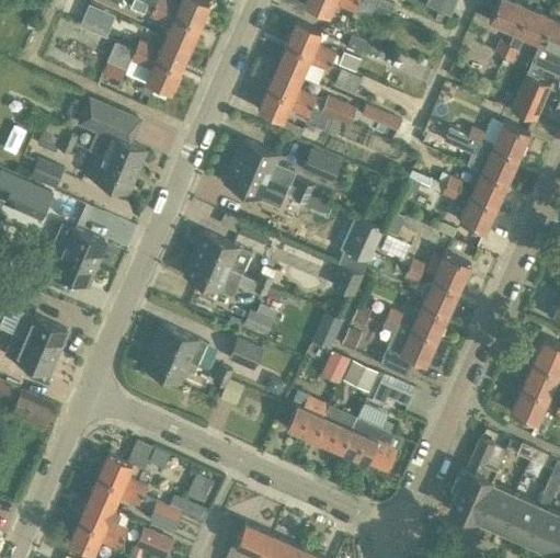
[(136,0),(133,9),(146,15),(149,7),(136,0)]
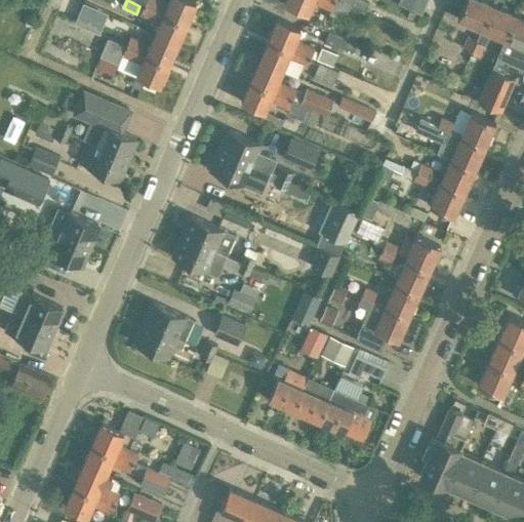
[(154,0),(147,0),(144,6),(187,25),(196,4),(187,0),(169,0),(167,5),(154,0)]
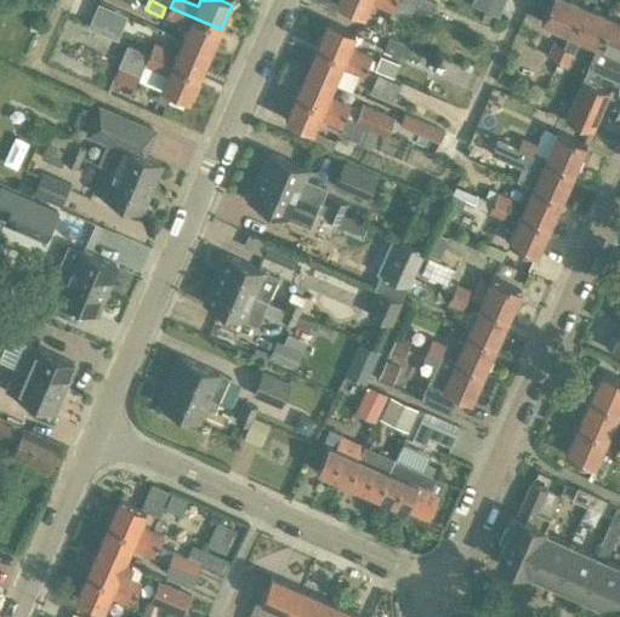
[(419,13),(387,0),(339,0),(336,7),(363,20),(370,5),(392,15),(390,18),(413,28),(419,13)]
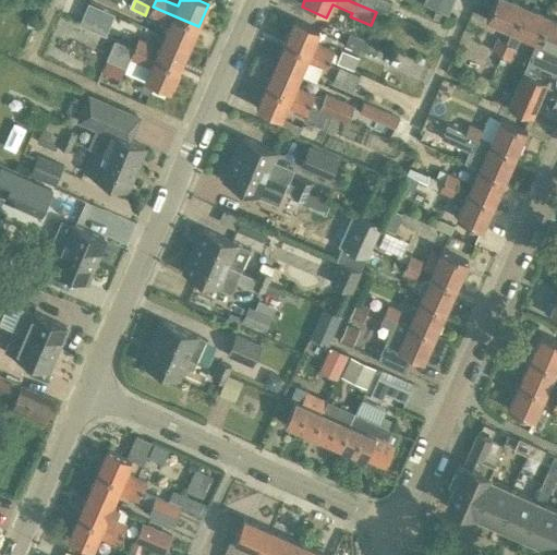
[(348,0),(376,12),(376,11),(389,16),(394,4),(382,0),(348,0)]
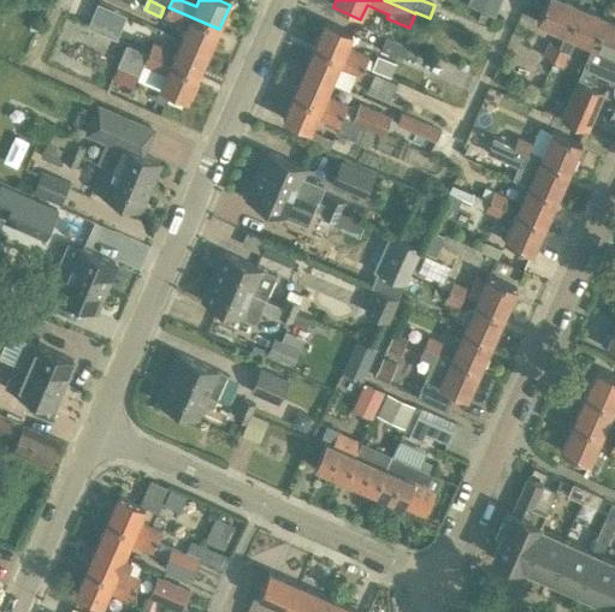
[(469,0),(468,5),(494,16),(500,0),(469,0)]
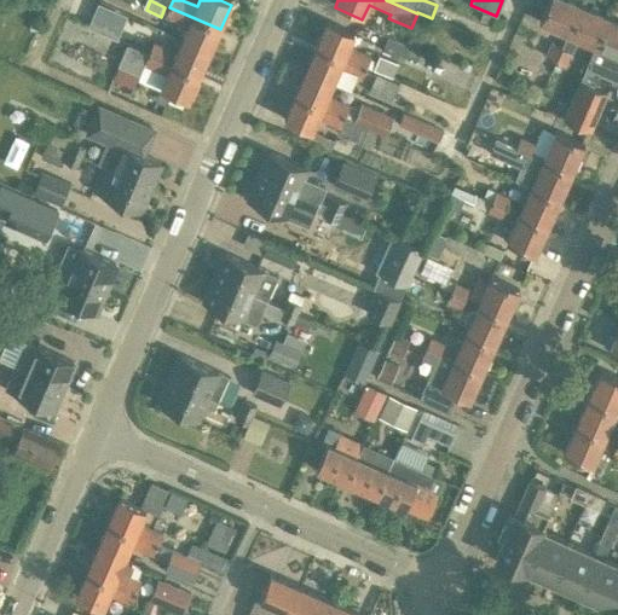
[(569,38),(581,9),(560,0),(550,0),(541,25),(569,38)]
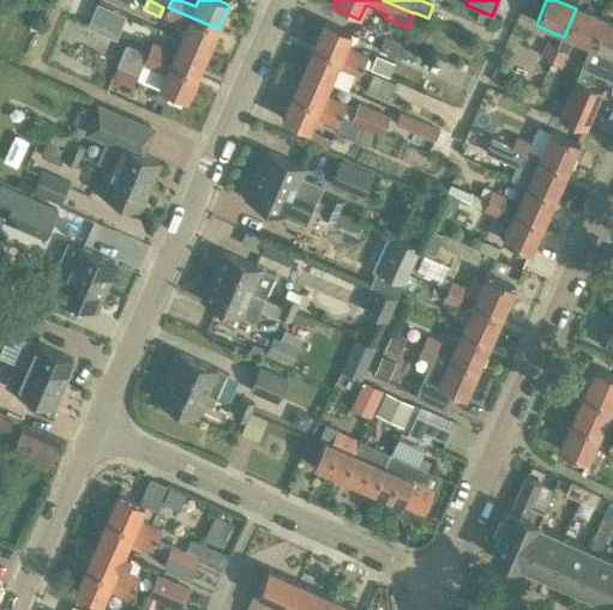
[(208,53),(218,29),(168,7),(163,19),(186,29),(181,41),(208,53)]
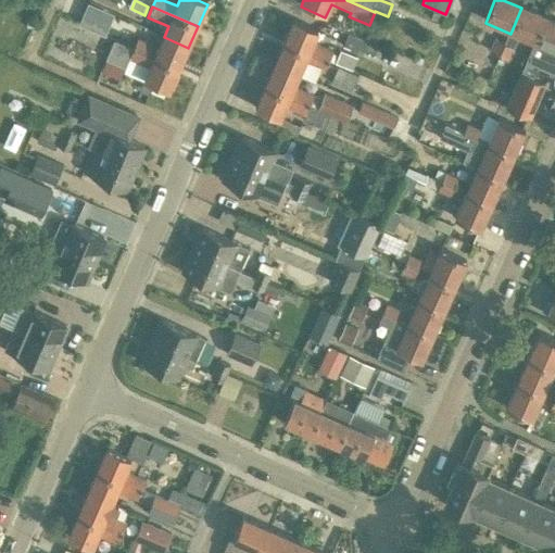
[(534,45),(545,19),(521,8),(511,34),(505,45),(500,58),(509,62),(515,49),(520,38),(534,45)]
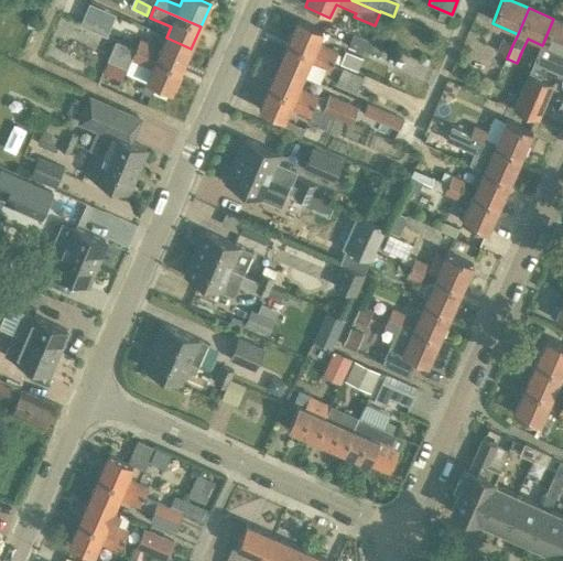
[(82,28),(106,39),(112,22),(88,11),(82,28)]
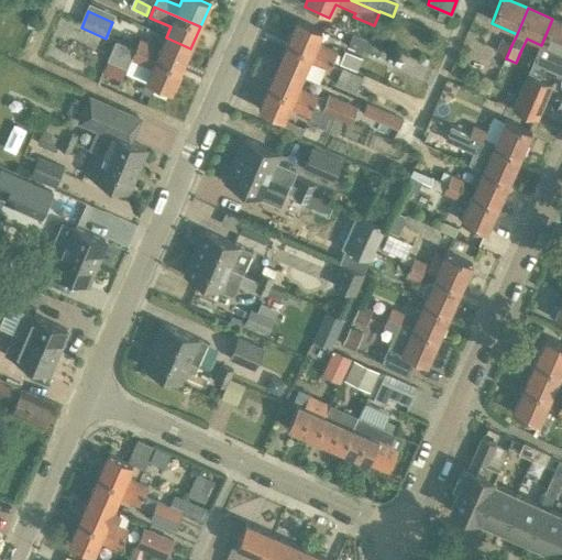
[(437,20),(449,25),(452,19),(440,13),(437,20)]
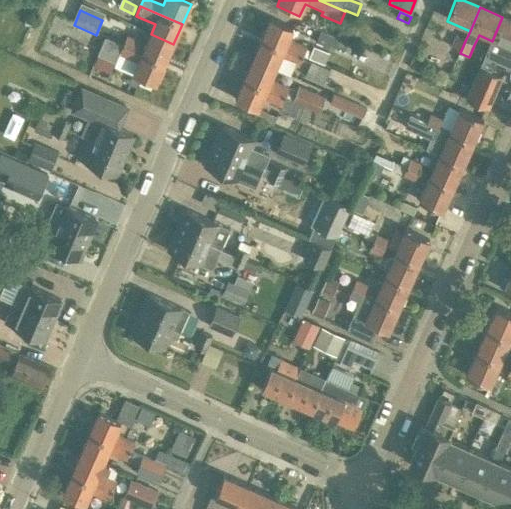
[(503,61),(510,64),(510,21),(502,17),(492,41),(482,65),(493,70),(496,64),(500,66),(503,61)]
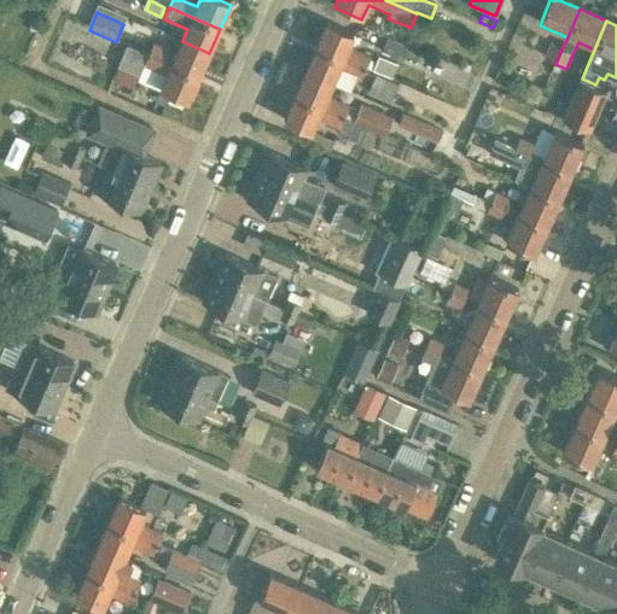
[(366,72),(371,60),(348,51),(354,36),(327,25),(316,51),(366,72)]
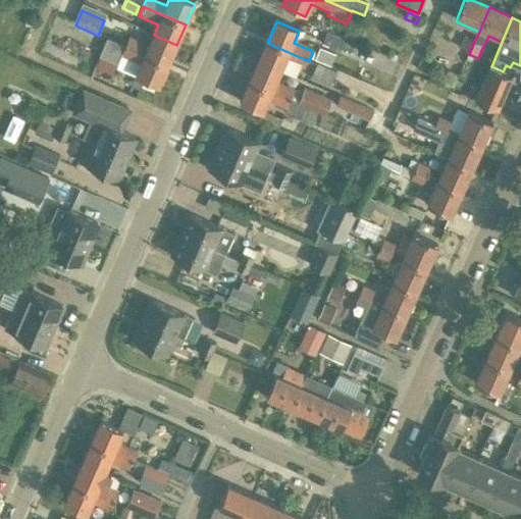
[(357,55),(360,48),(327,33),(322,45),(342,54),(344,50),(357,55)]
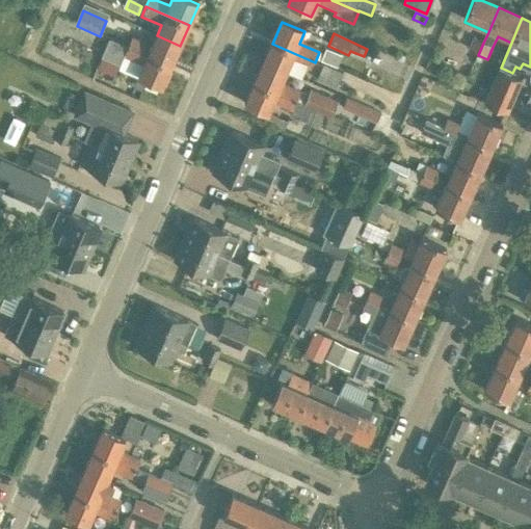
[(170,67),(180,46),(157,35),(152,48),(131,38),(127,48),(170,67)]
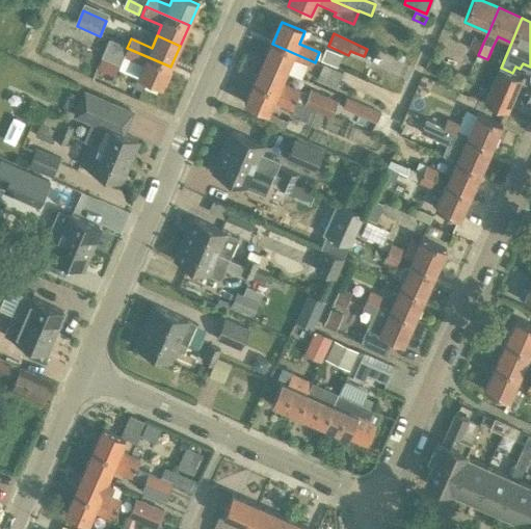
[(475,38),(469,51),(478,55),(483,43),(475,38)]
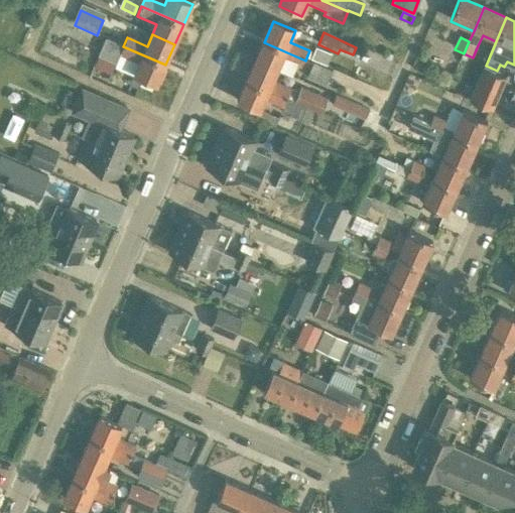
[(123,46),(107,39),(100,57),(117,65),(120,56),(138,65),(133,76),(156,86),(165,65),(123,46)]
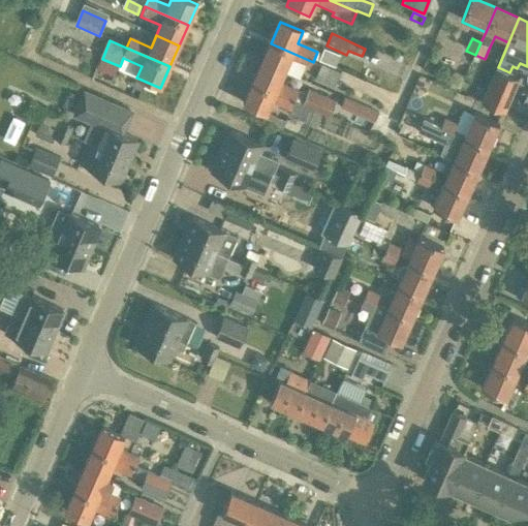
[(309,71),(313,62),(271,43),(261,64),(284,73),(289,62),(309,71)]
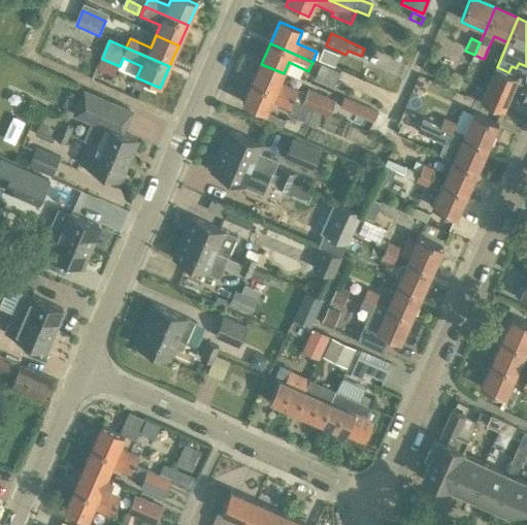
[(335,69),(341,57),(325,50),(319,62),(335,69)]
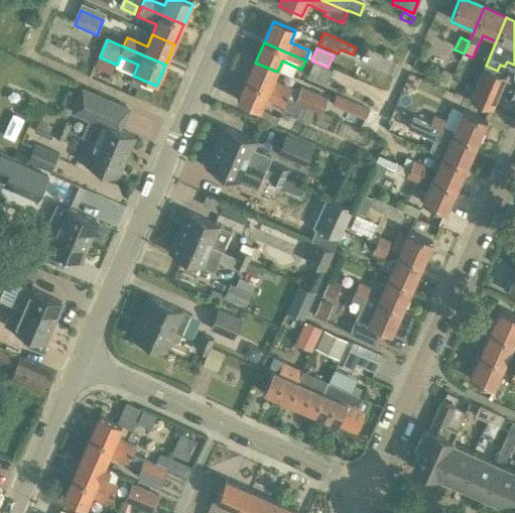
[(292,92),(272,83),(277,72),(255,62),(247,82),(289,100),(292,92)]
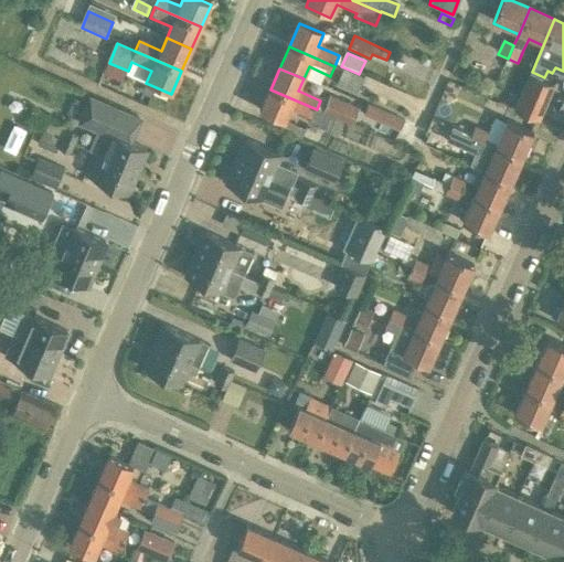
[(358,95),(365,78),(344,70),(337,85),(358,95)]
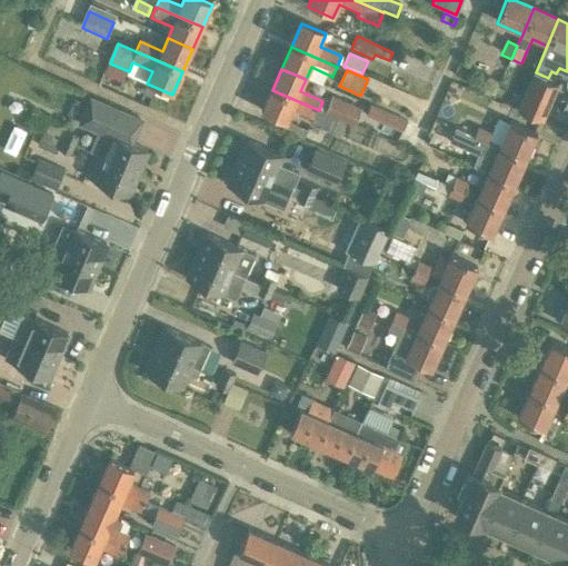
[(544,122),(558,89),(534,78),(519,112),(544,122)]
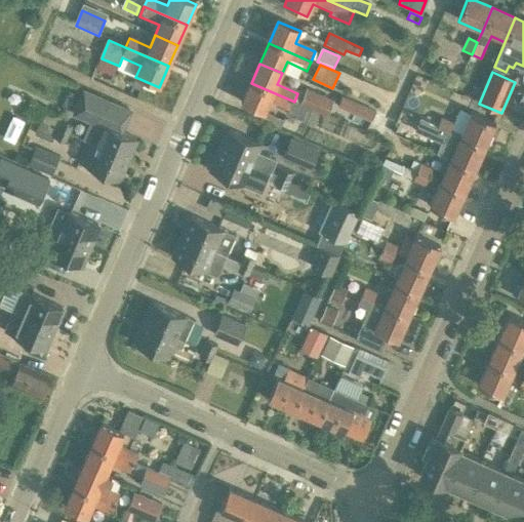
[(294,102),(251,83),(242,105),(265,114),(270,103),(289,111),(287,115),(308,123),(314,111),(300,105),(294,102)]
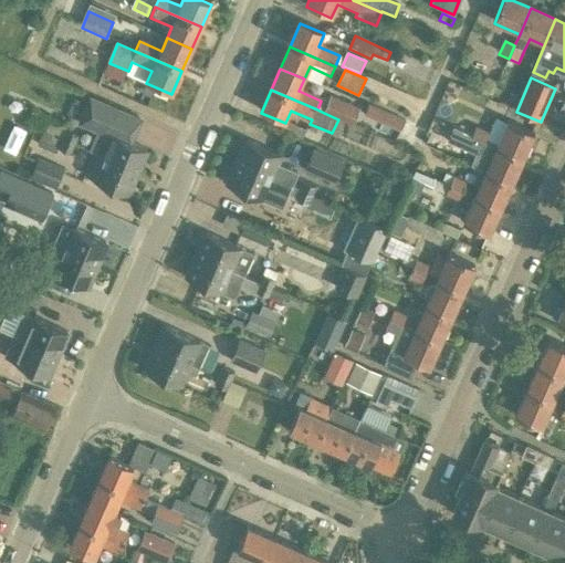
[(332,96),(324,113),(338,120),(354,126),(361,110),(332,96)]
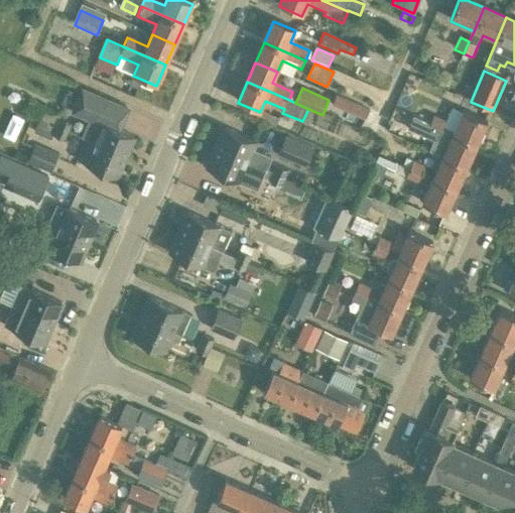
[(514,92),(510,90),(506,100),(514,104),(514,92)]
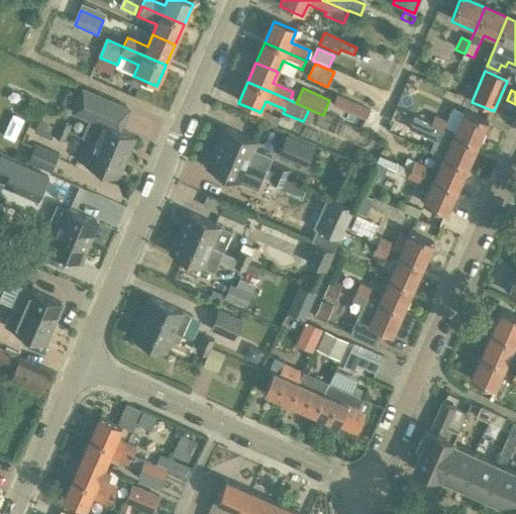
[(83,91),(75,111),(91,118),(82,138),(87,140),(124,158),(133,137),(119,130),(128,110),(83,91)]
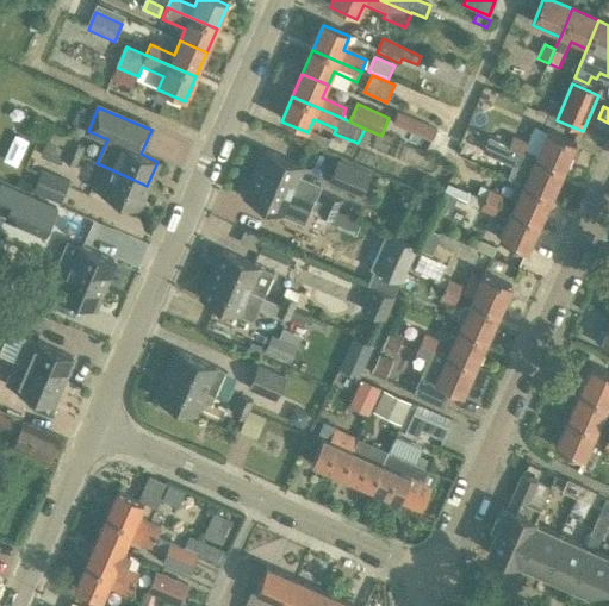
[(433,143),(437,132),(398,114),(393,126),(433,143)]
